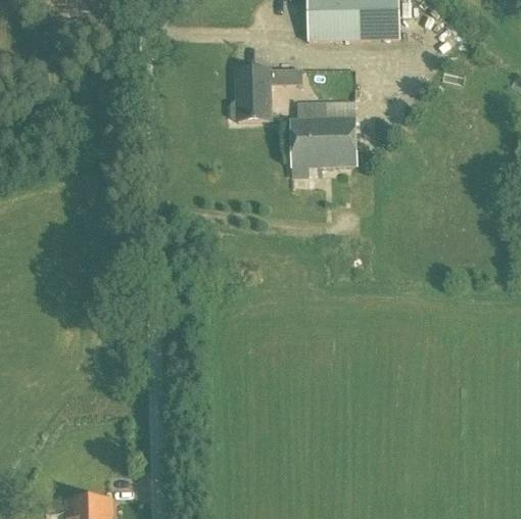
[(304,0),(306,41),(329,40),(398,39),(397,0),(304,0)]
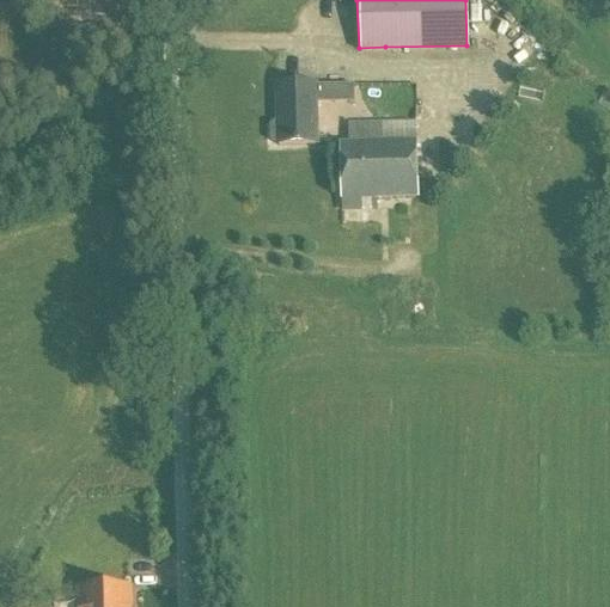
[(275,142),(315,141),(313,80),(274,81),(275,117),(269,121),(269,138),(275,140),(275,142)]
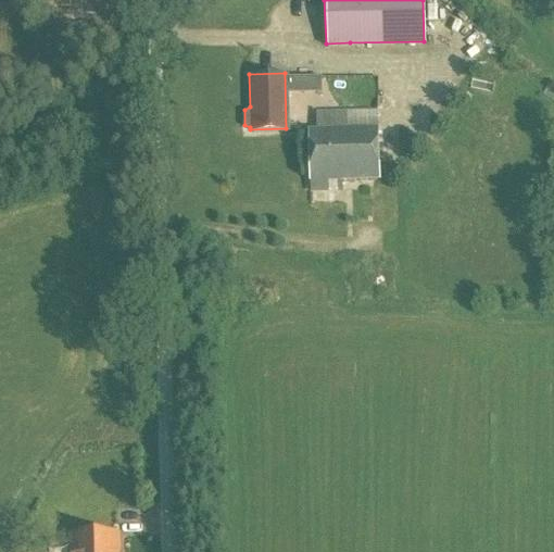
[(376,126),(376,108),(314,109),(314,127),(307,127),(309,177),(307,177),(307,185),(309,185),(309,190),(341,190),(341,177),(377,176),(376,126)]
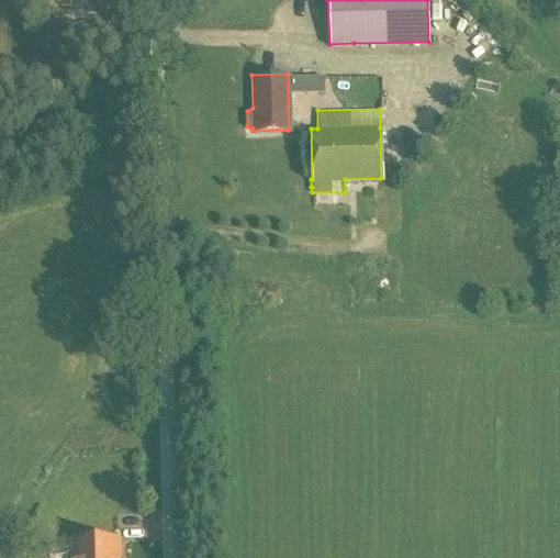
[(383,286),(371,286),(371,299),(383,299),(383,286)]
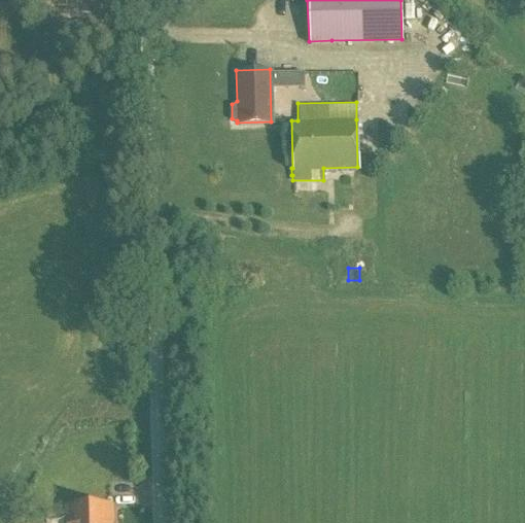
[(112,522),(112,503),(66,506),(66,522),(112,522)]
